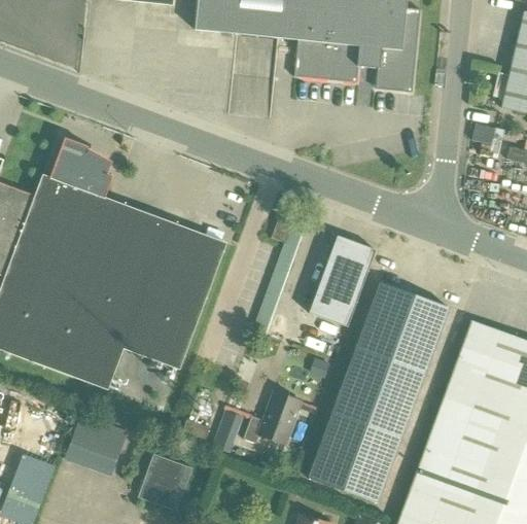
[(412,91),(420,7),(406,6),(407,0),(132,0),(172,4),(173,0),(198,0),(195,28),(297,38),(293,75),(356,81),(358,65),(378,67),(376,88),(412,91)]
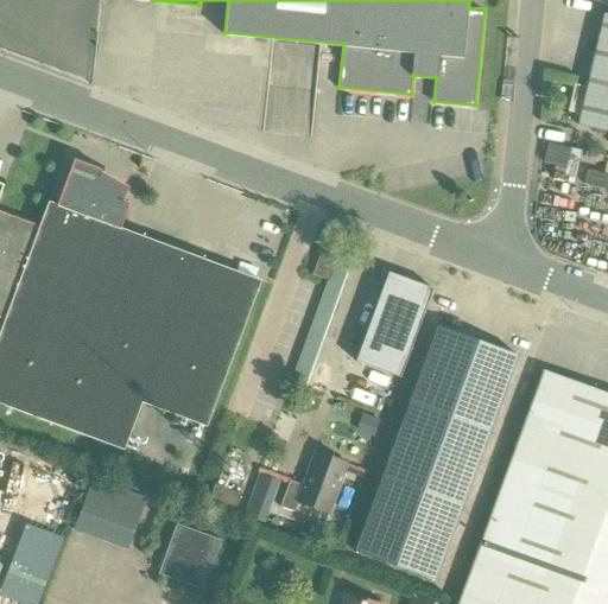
[(596,48),(607,50),(607,11),(605,11),(596,48)]
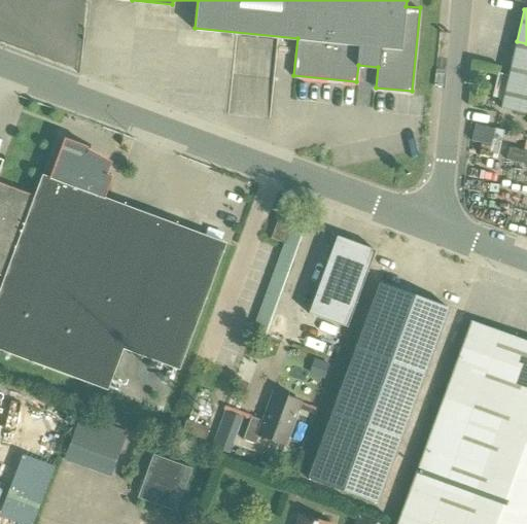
[(510,73),(526,76),(526,43),(517,41),(510,73)]
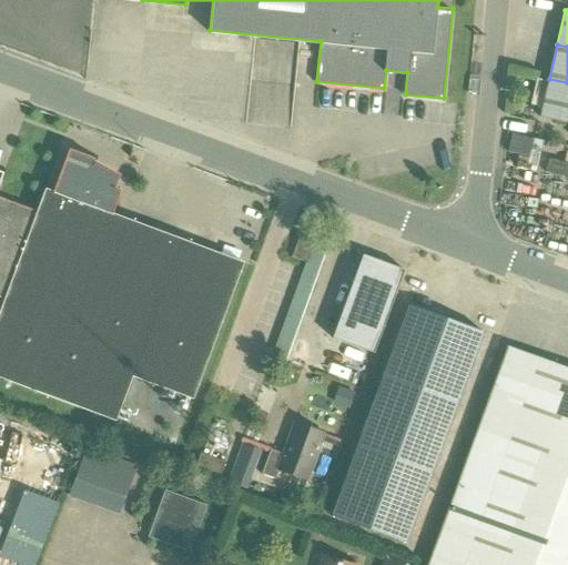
[(567,82),(549,79),(537,76),(531,102),(543,106),(540,114),(567,120),(567,82)]
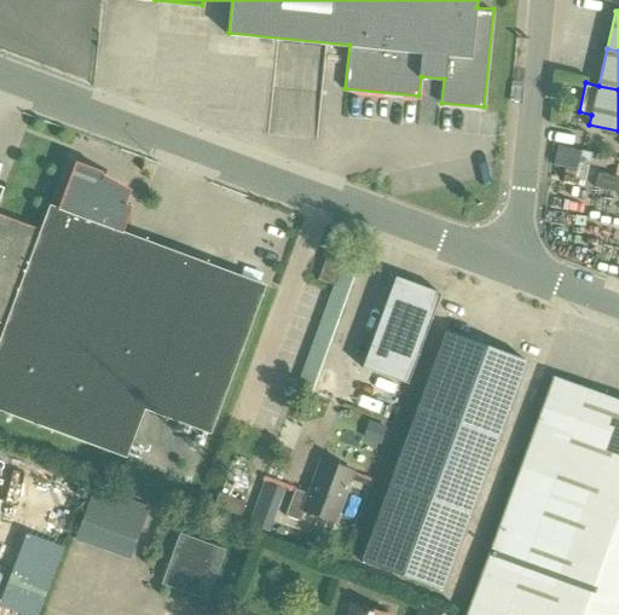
[(41,228),(0,212),(0,195),(4,185),(0,184),(0,408),(127,456),(145,407),(209,431),(264,283),(122,230),(132,204),(121,201),(125,191),(100,178),(104,170),(76,160),(59,206),(51,203),(41,228)]
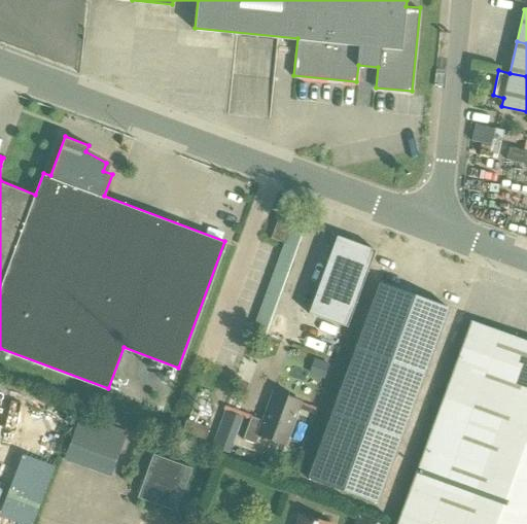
[(526,149),(508,145),(505,156),(526,162),(526,149)]
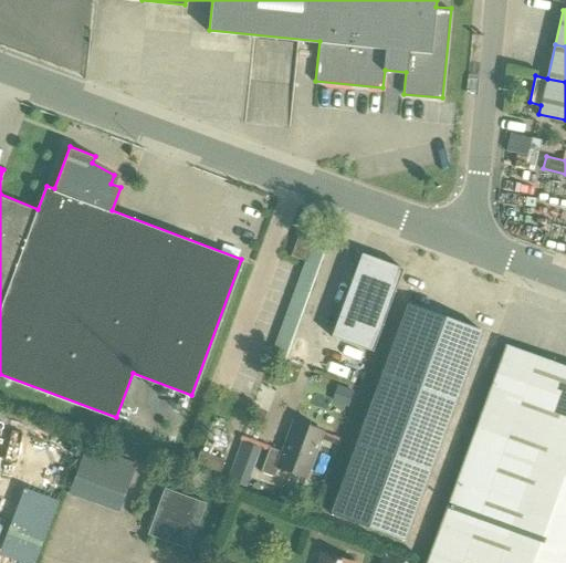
[(304,259),(313,232),(300,228),(291,253),(304,259)]
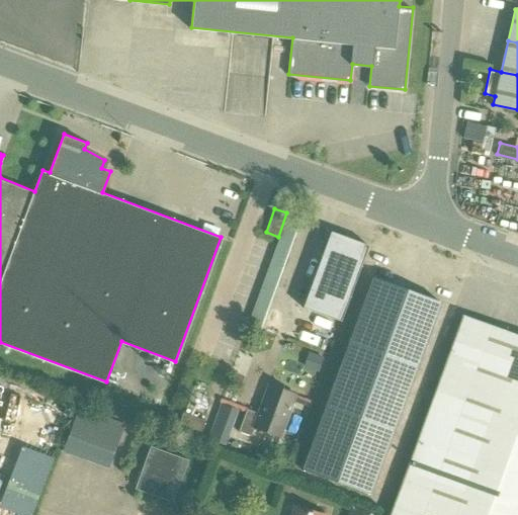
[(331,230),(303,307),(340,320),(368,244),(331,230)]
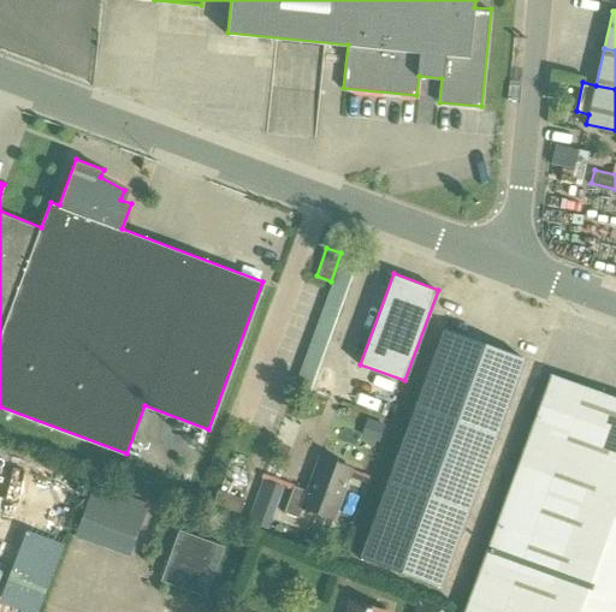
[(347,287),(331,281),(326,295),(342,301),(347,287)]
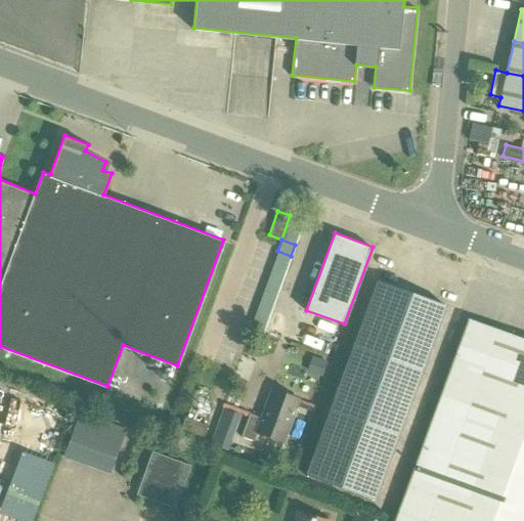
[(282,277),(269,272),(265,284),(278,289),(282,277)]
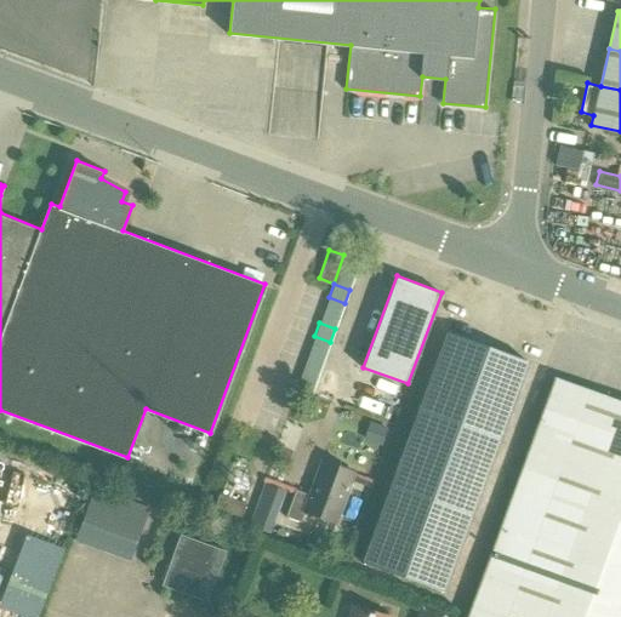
[(446,330),(362,560),(444,590),(528,360),(446,330)]
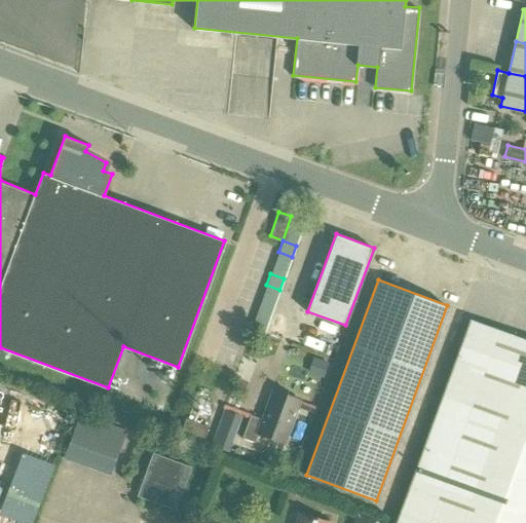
[(271,311),(258,306),(254,318),(268,323),(271,311)]
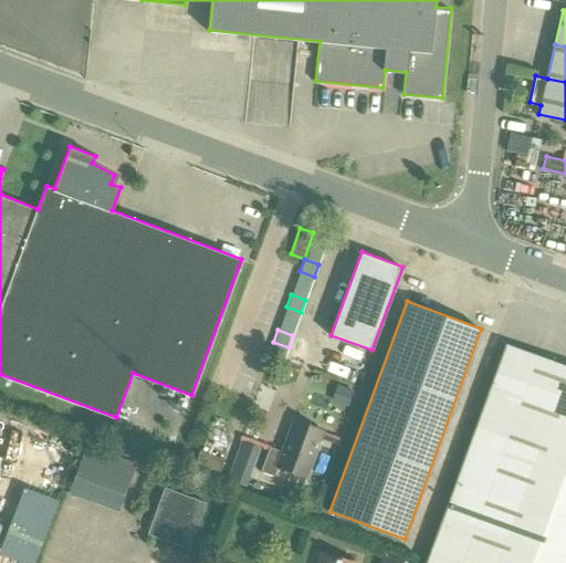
[(565,562),(565,364),(506,343),(426,562),(565,562)]
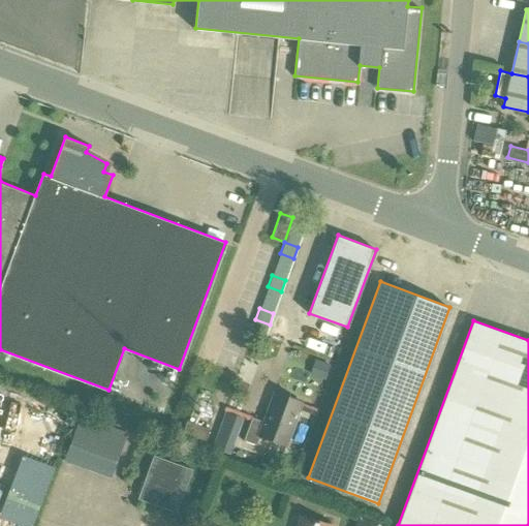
[(331,364),(315,359),(310,373),(325,378),(331,364)]
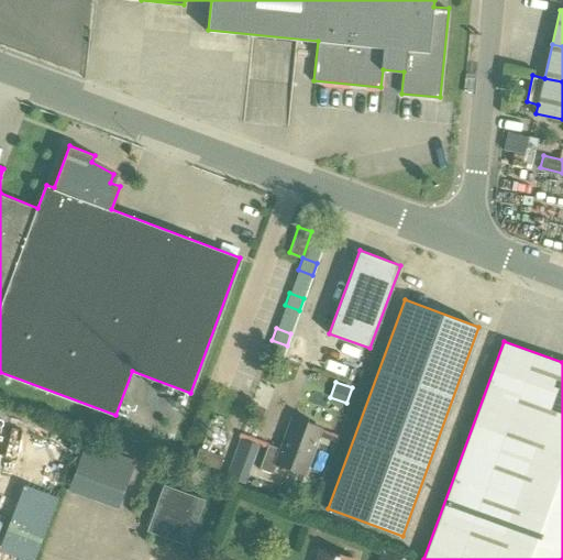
[(305,472),(321,427),(293,417),(282,448),(268,442),(260,468),(273,472),(277,462),(305,472)]
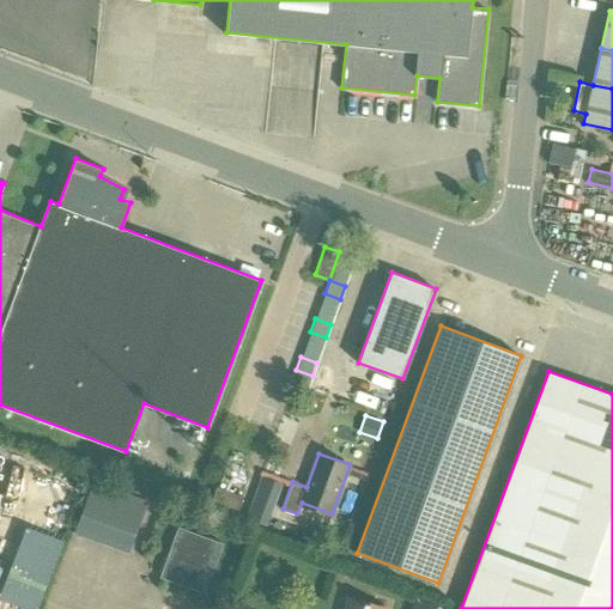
[(139,546),(152,500),(97,485),(91,503),(85,501),(78,528),(139,546)]
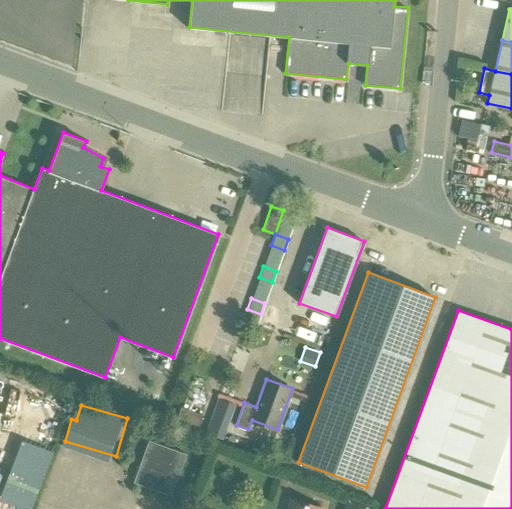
[(198,425),(202,414),(180,406),(176,417),(198,425)]
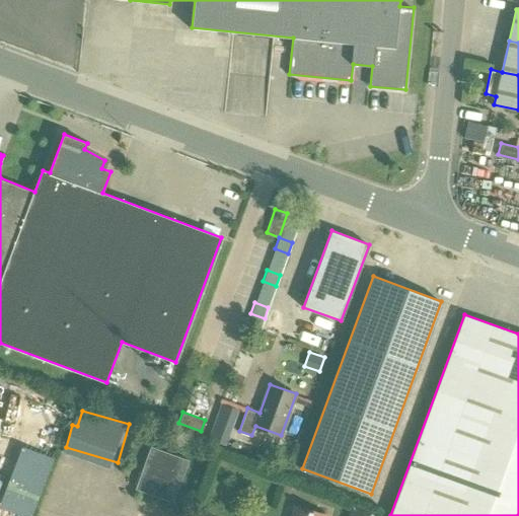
[(173,501),(182,476),(189,459),(151,446),(136,488),(173,501)]
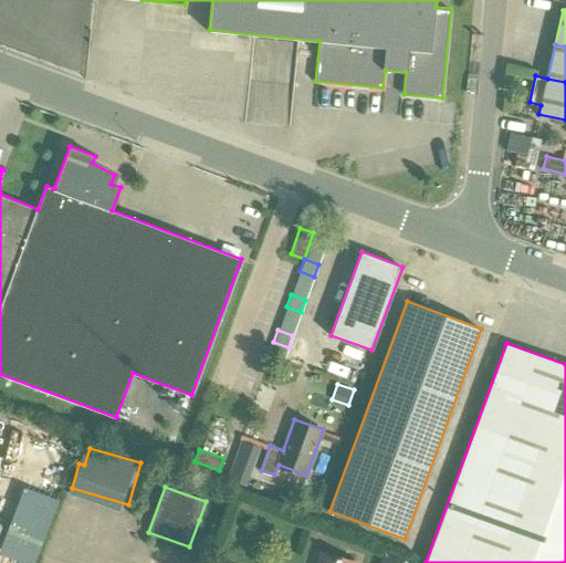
[(406,562),(408,560),(384,551),(379,562),(406,562)]
